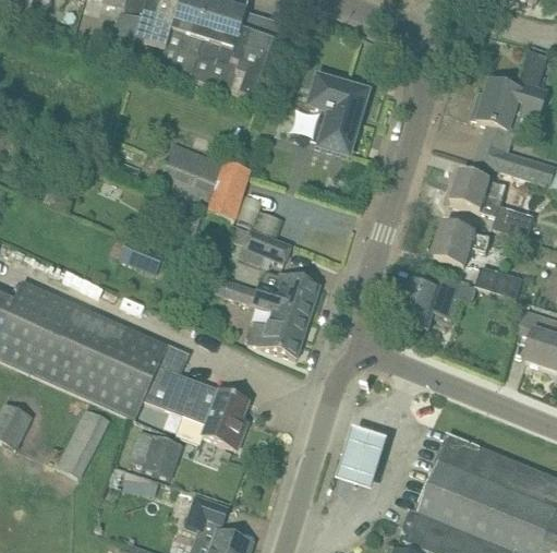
[(0,0),(0,3),(28,14),(33,0),(0,0)]
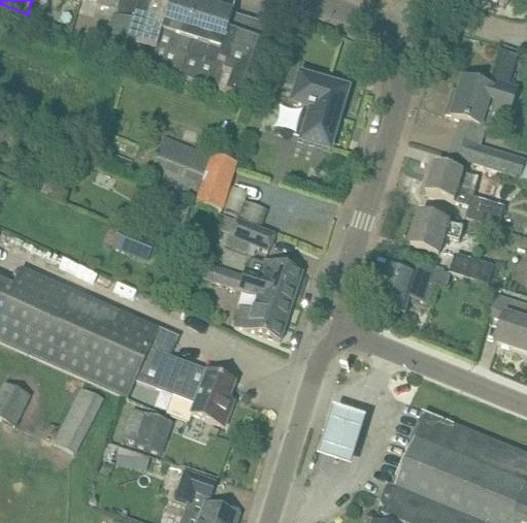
[(31,0),(27,13),(42,18),(47,0),(31,0)]
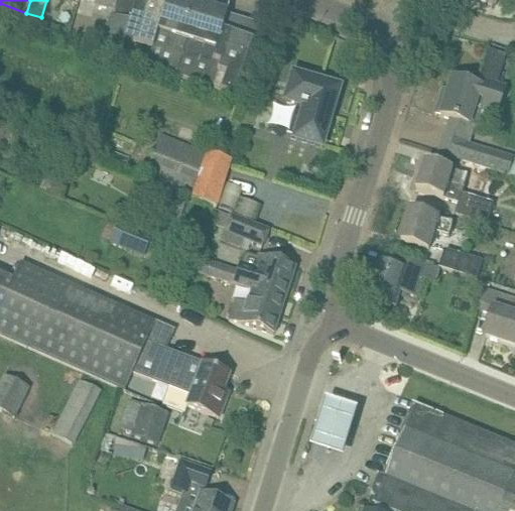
[(129,23),(121,49),(177,71),(212,85),(239,94),(255,46),(236,39),(241,26),(229,23),(232,12),(227,11),(228,9),(198,0),(134,0),(129,17),(128,22),(129,23)]
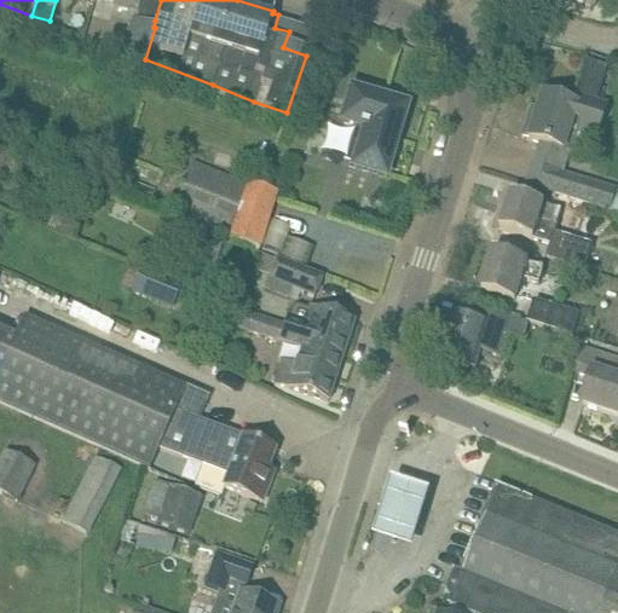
[(155,21),(132,13),(121,52),(145,59),(155,28),(154,27),(155,21)]
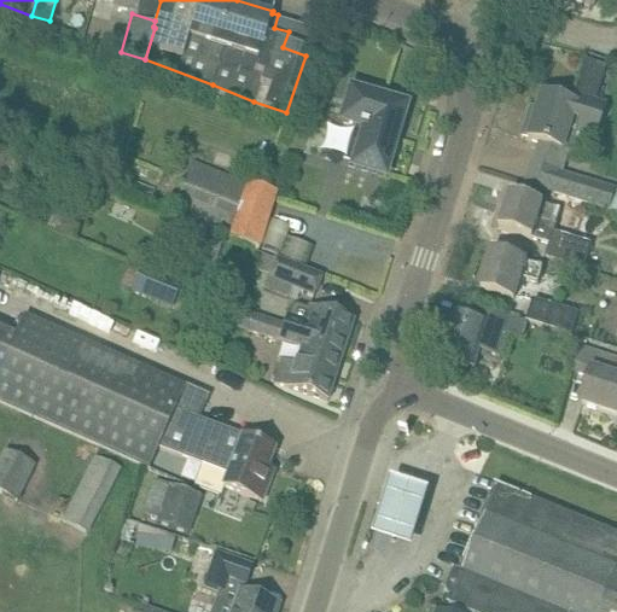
[(343,158),(384,170),(405,103),(384,97),(385,94),(368,89),(367,92),(353,87),(344,116),(355,120),(343,158)]
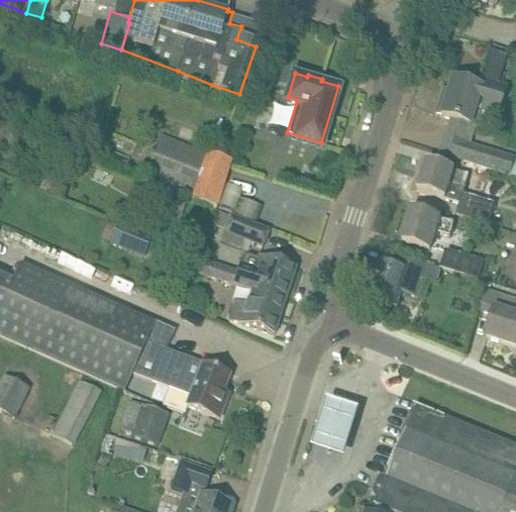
[(436,111),(460,119),(477,124),(482,108),(491,111),(498,113),(507,83),(481,76),(479,84),(453,76),(447,95),(441,94),(436,111)]
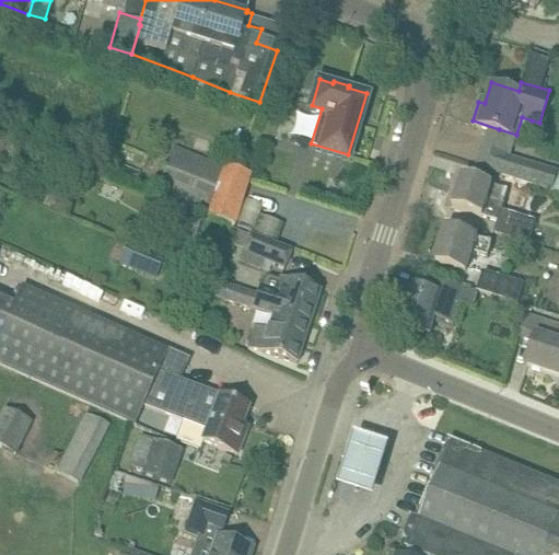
[(156,188),(205,208),(208,209),(207,212),(235,221),(251,170),(223,162),(176,142),(156,188)]
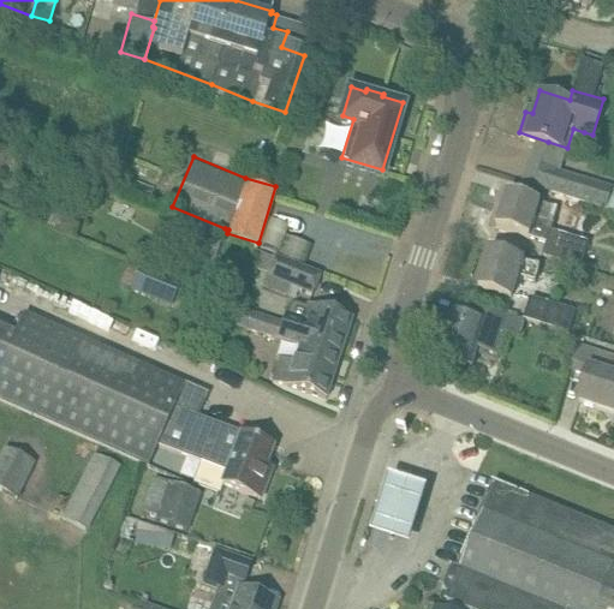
[(613,185),(550,165),(544,185),(608,204),(613,189),(613,185)]
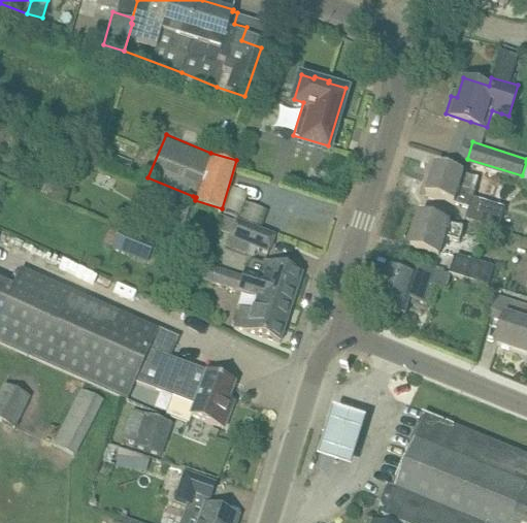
[(467,216),(487,222),(499,226),(506,204),(474,194),(481,174),(465,170),(465,169),(437,161),(427,192),(470,205),(467,216)]
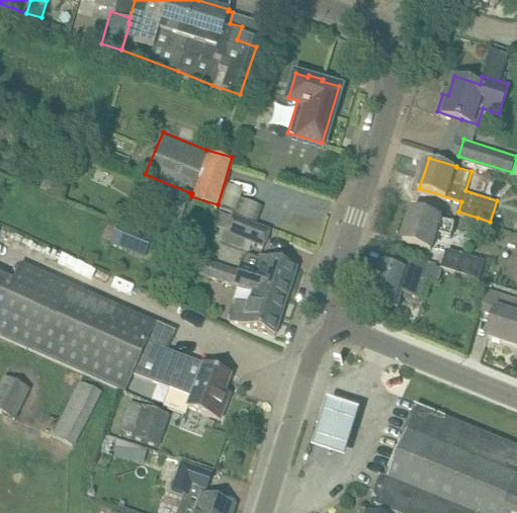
[(167,209),(176,188),(153,178),(144,200),(167,209)]
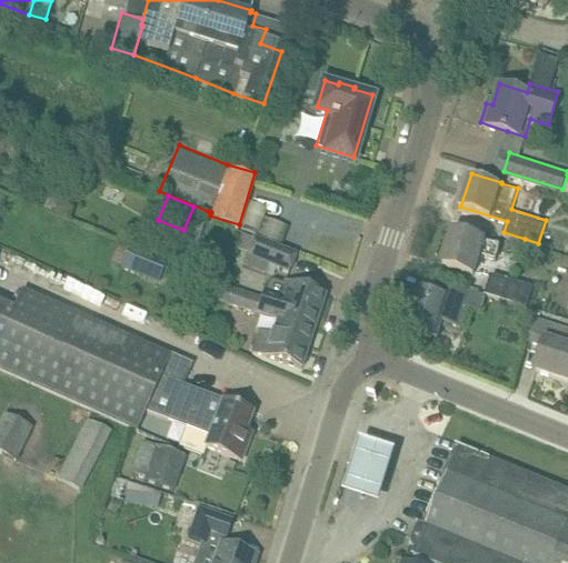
[(485,237),(476,234),(454,228),(444,261),(475,270),(480,252),(497,257),(501,242),(485,238),(485,237)]
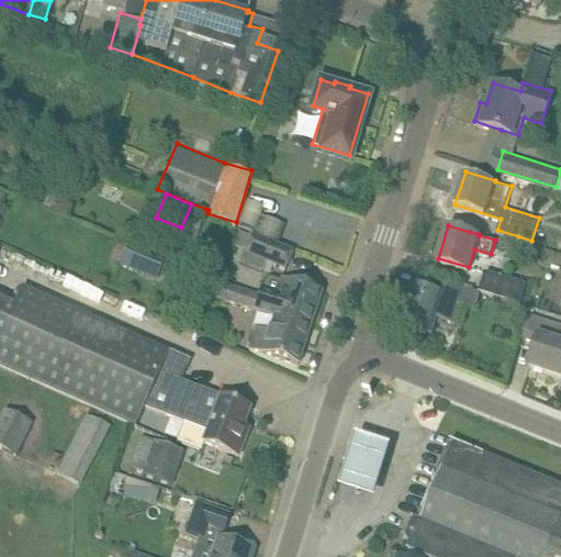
[(293,247),(253,231),(251,232),(240,227),(234,242),(246,247),(242,259),(262,267),(266,258),(285,266),(293,247)]
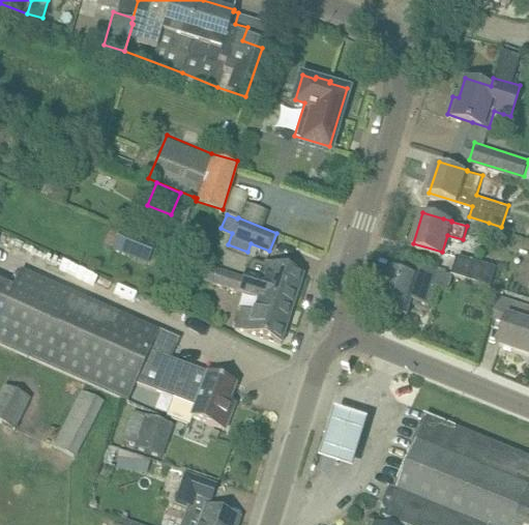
[(117,235),(113,246),(148,261),(153,251),(157,239),(122,225),(117,235)]
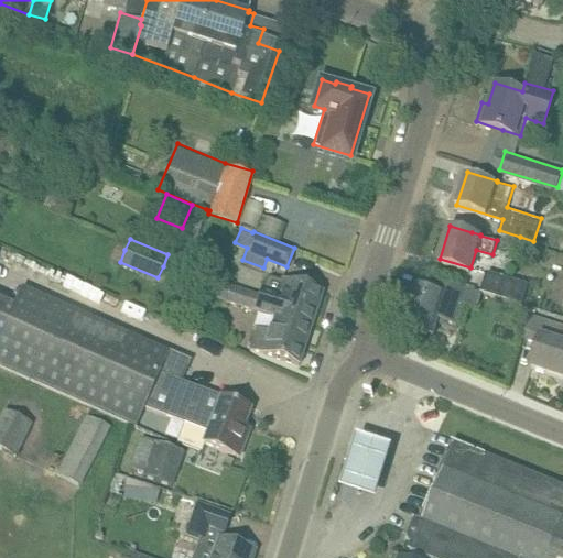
[(487,269),(482,288),(483,288),(523,302),(529,282),(487,269)]
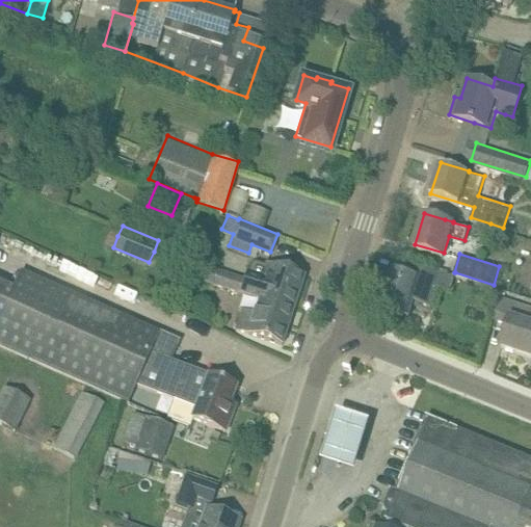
[(267,260),(267,262),(256,259),(248,262),(244,275),(249,277),(244,292),(260,297),(259,298),(274,304),(275,298),(294,305),(304,271),(267,260)]
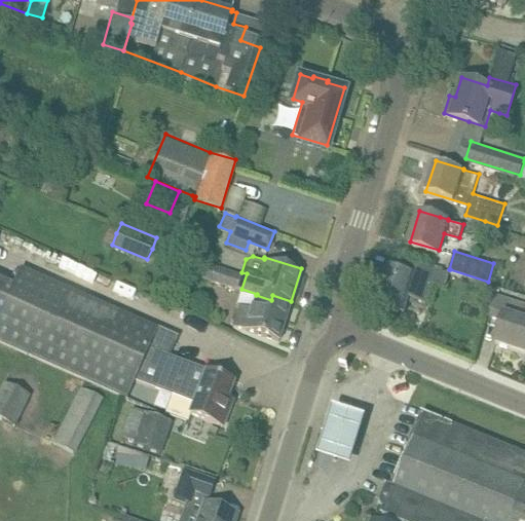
[(446,283),(450,269),(449,269),(436,265),(415,259),(411,270),(386,263),(374,300),(405,310),(410,294),(425,299),(432,278),(446,283)]
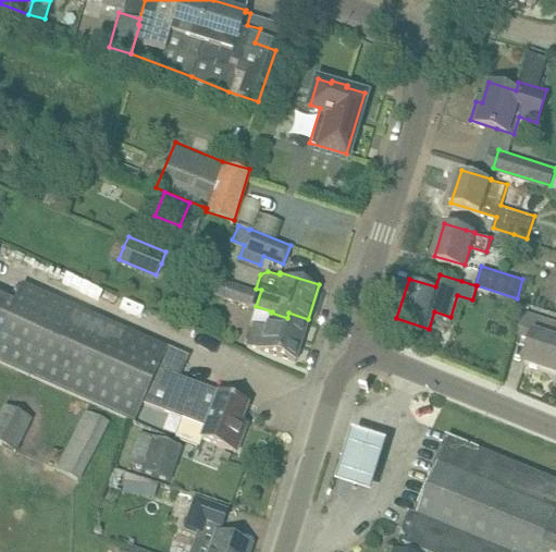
[(13,303),(0,331),(0,357),(21,367),(93,399),(94,400),(136,418),(143,400),(184,415),(176,433),(199,442),(202,436),(237,448),(247,421),(241,418),(247,401),(178,375),(188,354),(169,344),(24,279),(13,303)]
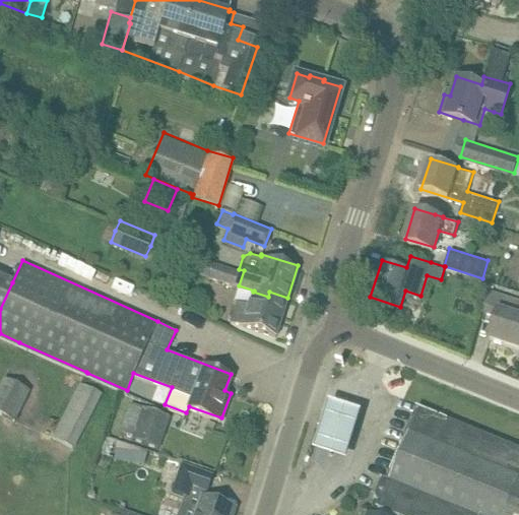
[(214,261),(209,276),(239,285),(244,270),(239,269),(214,261)]
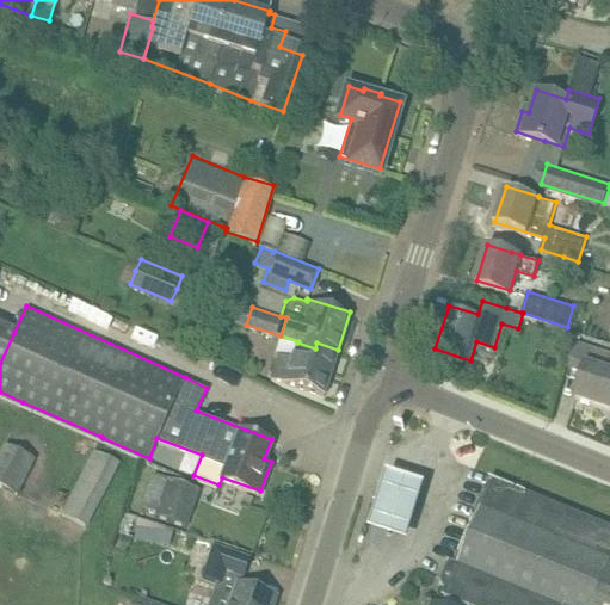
[(609,369),(605,368),(609,356),(609,351),(577,340),(570,363),(585,368),(577,395),(609,405),(609,369)]
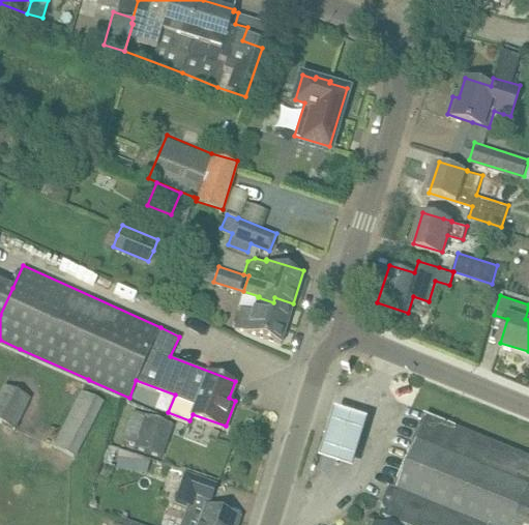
[(248,329),(282,340),(293,303),(274,297),(273,302),(258,297),(255,308),(241,303),(235,325),(248,329)]
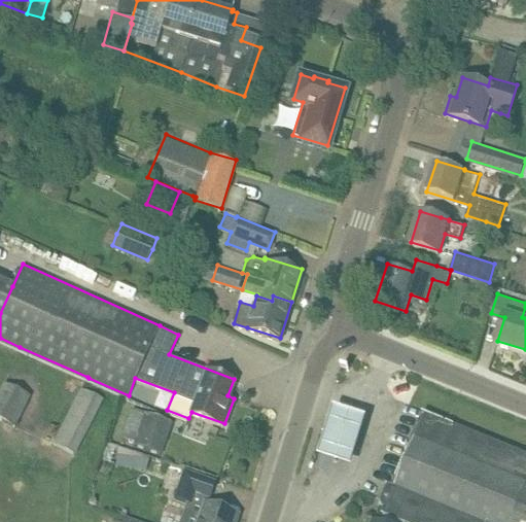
[(0,416),(15,424),(31,393),(5,380),(0,389),(0,416)]
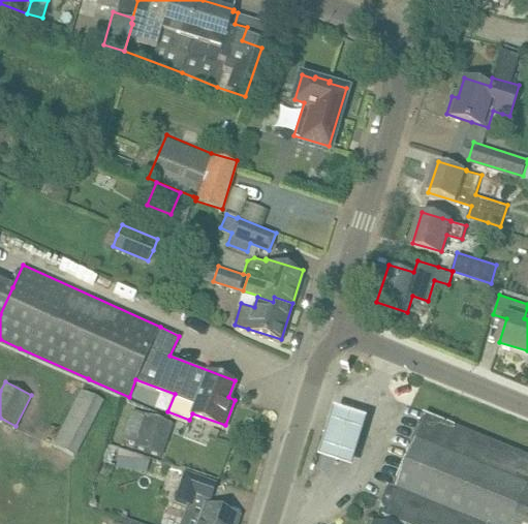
[(54,441),(76,453),(104,398),(82,387),(54,441)]
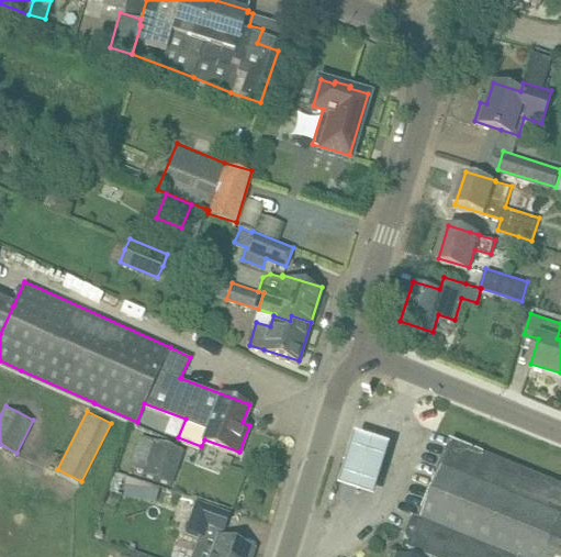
[(143,433),(132,464),(144,468),(143,470),(171,481),(183,448),(143,433)]
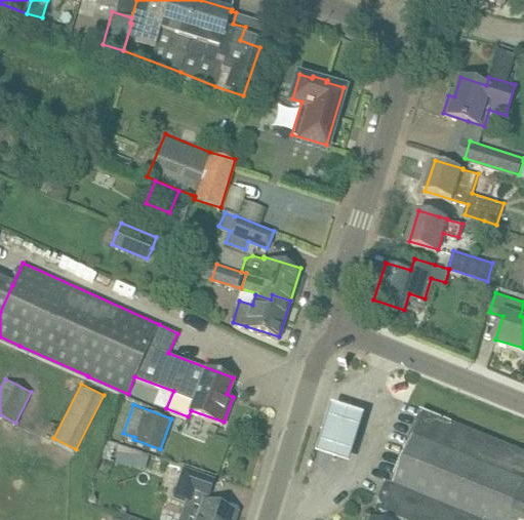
[(381,501),(387,503),(384,509),(411,519),(523,519),(523,451),(425,410),(395,481),(391,479),(386,481),(379,495),(381,501)]
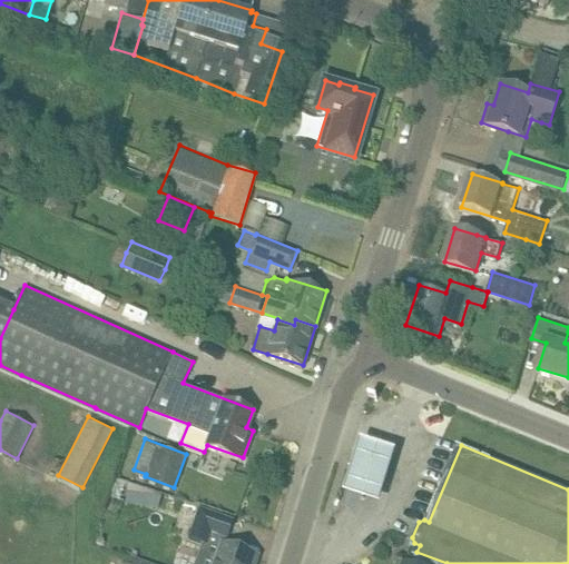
[(197,505),(187,534),(200,540),(190,563),(253,563),(257,554),(221,541),(223,534),(224,535),(231,517),(197,505)]
